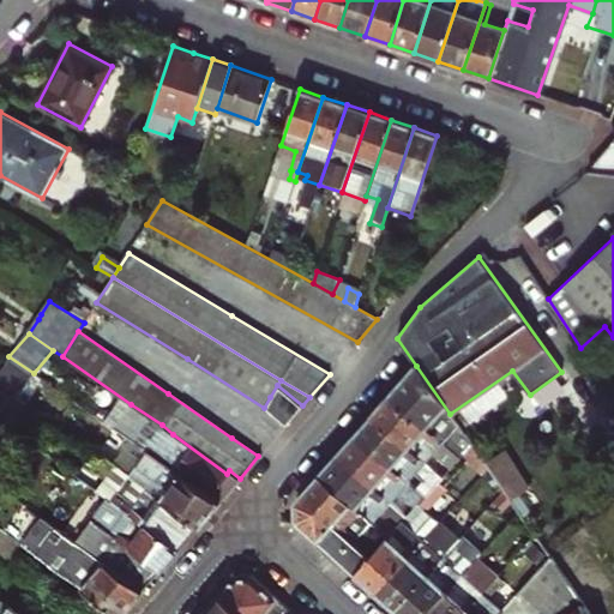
[(14,395),(34,373),(8,356),(0,366),(0,389),(12,398),(14,395)]
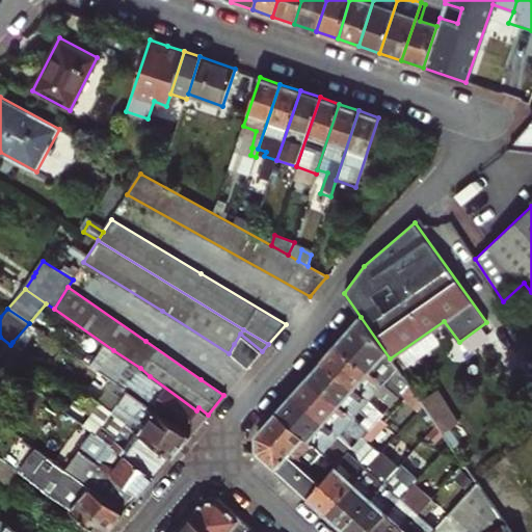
[(390,358),(361,317),(338,343),(397,398),(408,386),(390,358)]
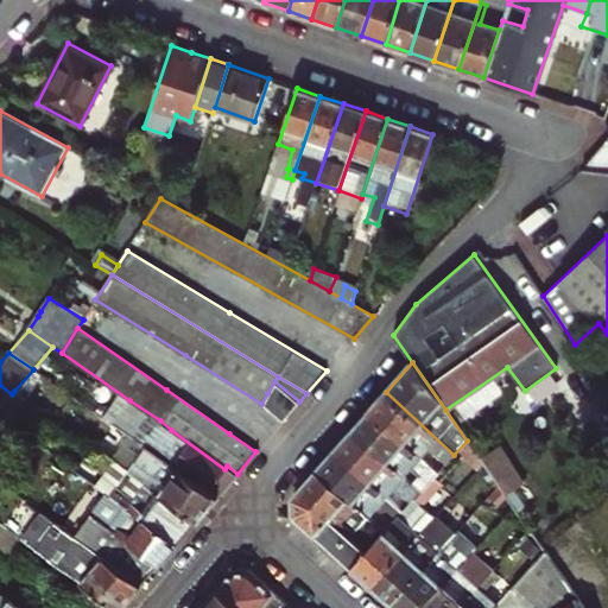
[(282,422),(299,401),(274,381),(267,393),(261,404),(261,405),(282,422)]
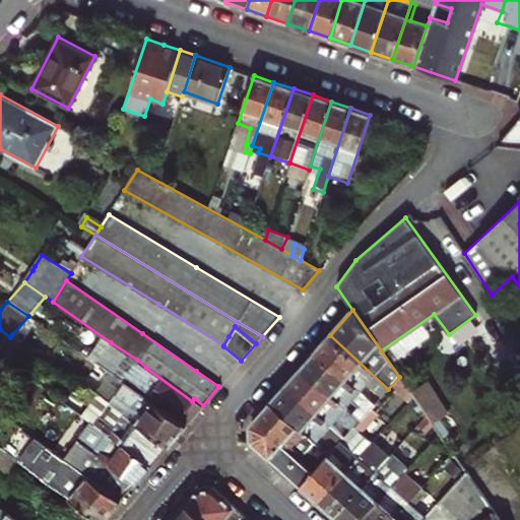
[(388,389),(330,335),(315,352),(360,392),(370,381),(384,393),(388,389)]
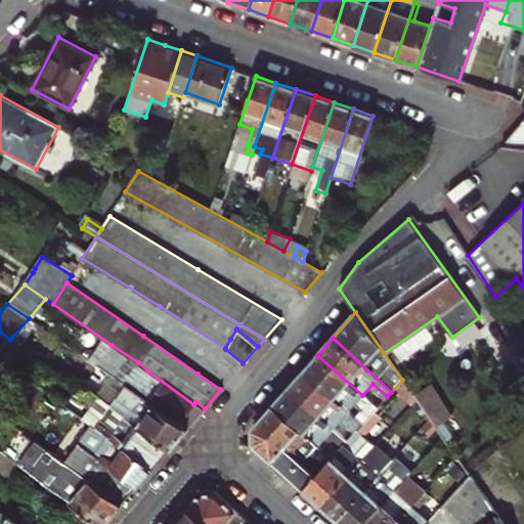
[(179,424),(193,404),(147,370),(138,362),(112,345),(97,366),(123,384),(179,424)]
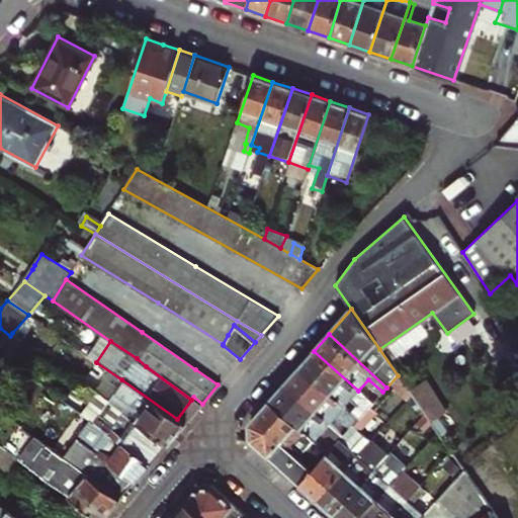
[(358,391),(314,351),(299,367),(344,408),(354,396),(368,408),(372,404),(358,391)]
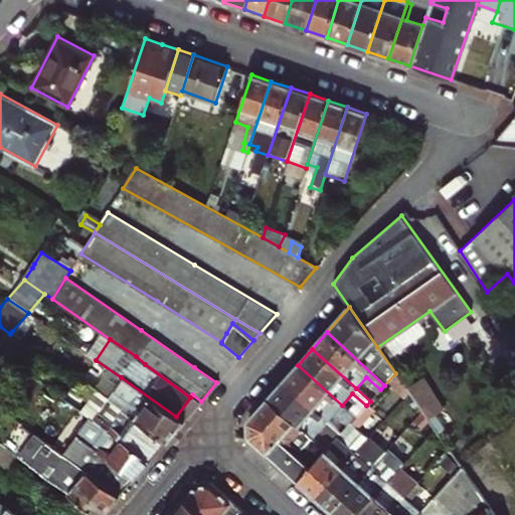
[(356,417),(342,405),(298,365),(283,382),(341,434),(350,423),(356,417)]
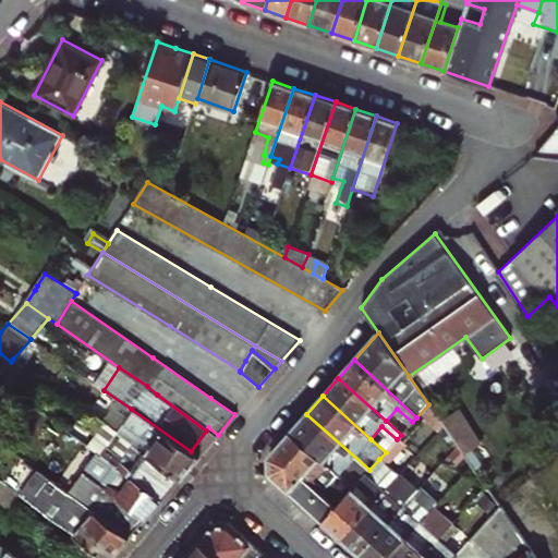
[(464,405),(448,415),(468,447),(483,438),(464,405)]
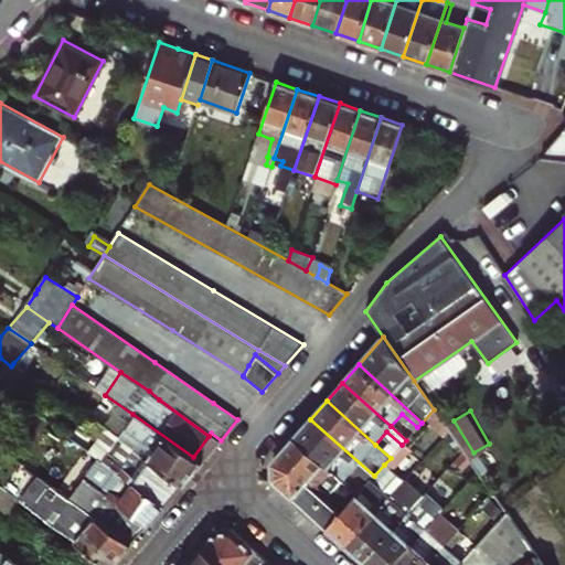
[(193,457),(132,414),(117,437),(184,484),(202,464),(193,457)]
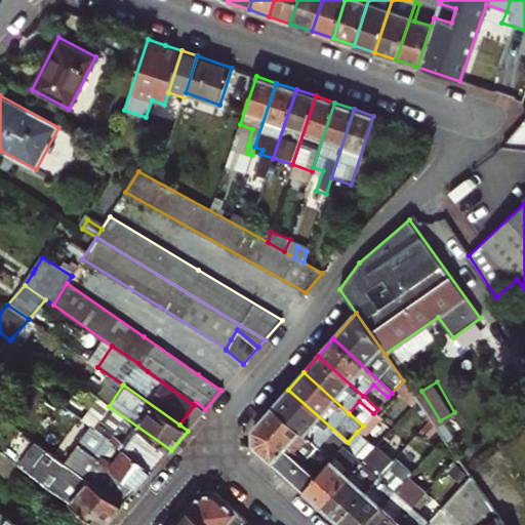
[(348,442),(288,390),(274,406),(319,446),(325,439),(333,446),(327,453),(333,458),(348,442)]
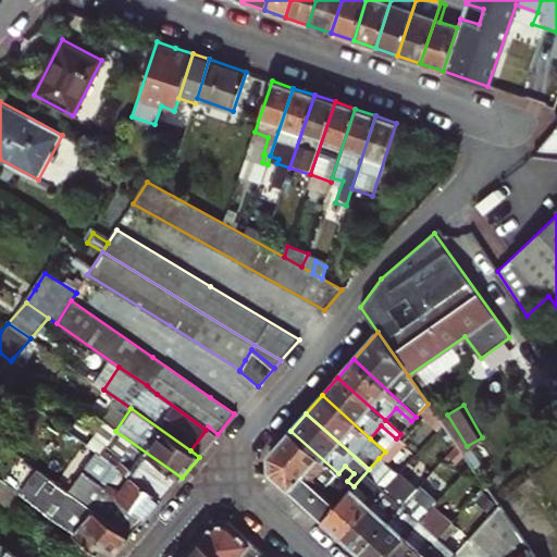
[(164,497),(182,478),(115,431),(104,423),(96,435),(89,431),(83,440),(98,450),(164,497)]
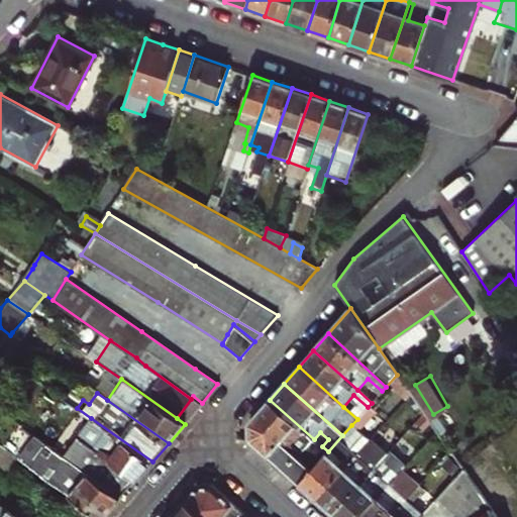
[(300,484),(320,460),(306,448),(314,439),(270,400),(249,423),(250,439),(300,484)]
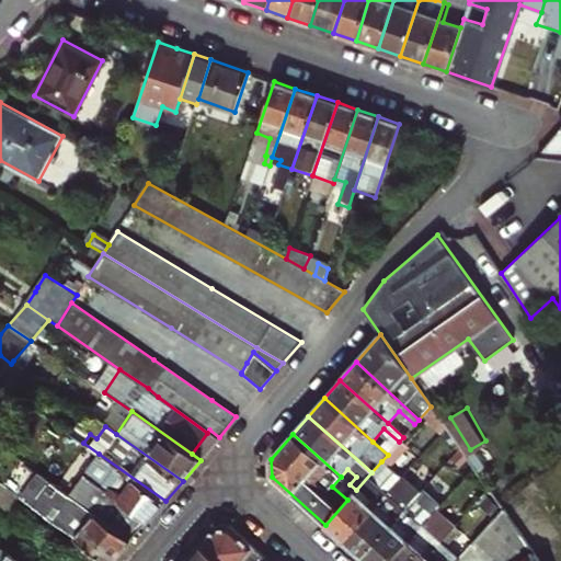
[(165,501),(99,454),(81,479),(69,495),(129,540),(146,518),(149,519),(165,501)]
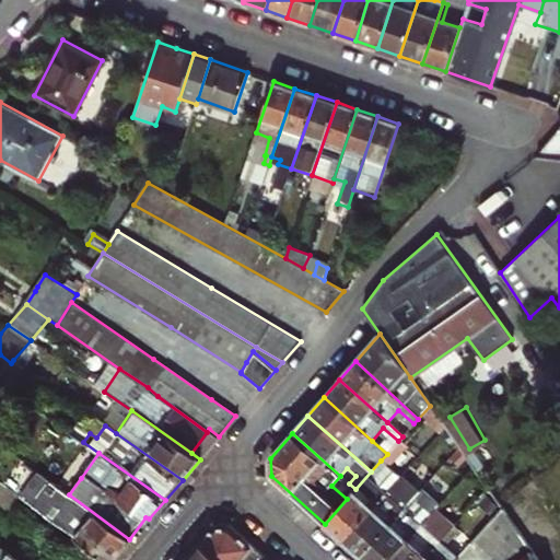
[(399,477),(381,461),(356,489),(347,499),(325,524),(343,539),(399,477)]
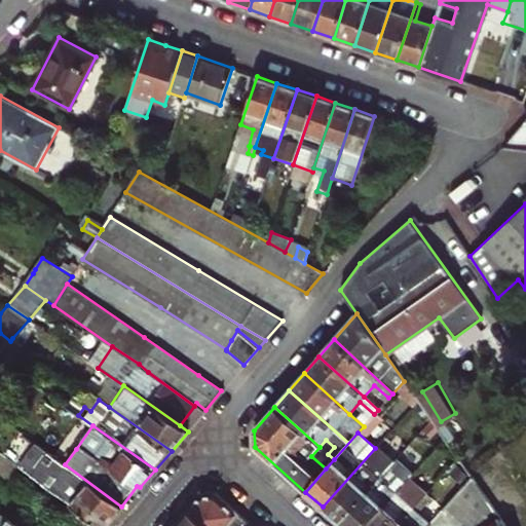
[(323,506),(339,522),(380,477),(392,463),(375,448),(323,506)]
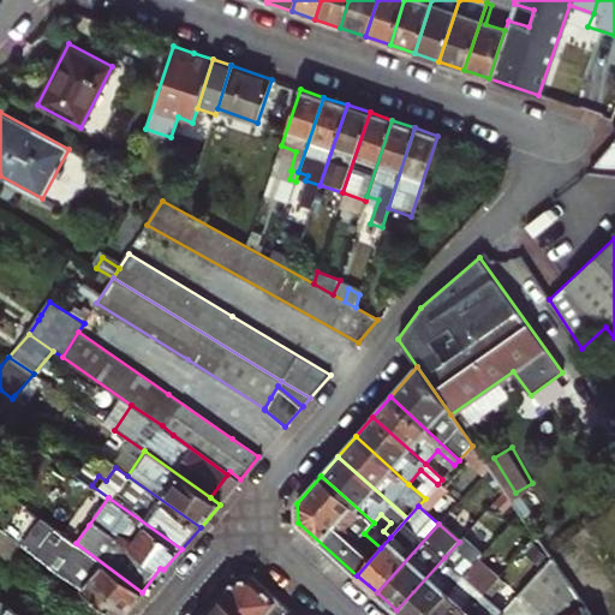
[(142,592),(76,543),(55,529),(46,544),(67,560),(58,572),(93,597),(118,614),(124,614),(143,593),(142,592)]
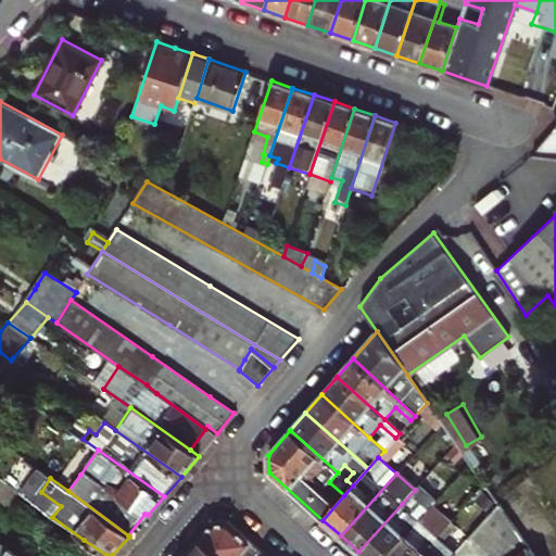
[(358,552),(363,555),(386,555),(419,520),(432,505),(428,501),(415,490),(402,504),(358,552)]
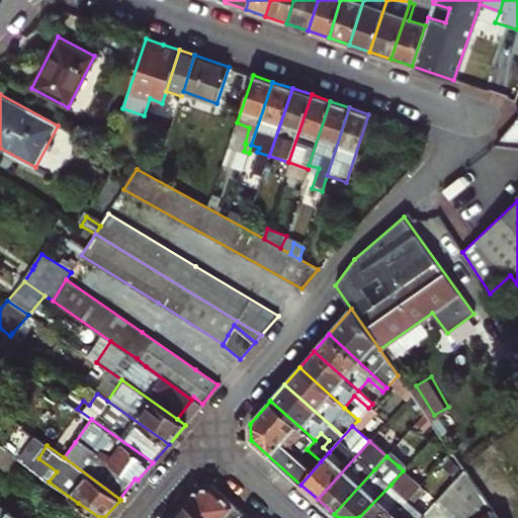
[(391,485),(359,517),(390,517),(420,486),(430,475),(424,469),(414,481),(403,470),(391,485)]
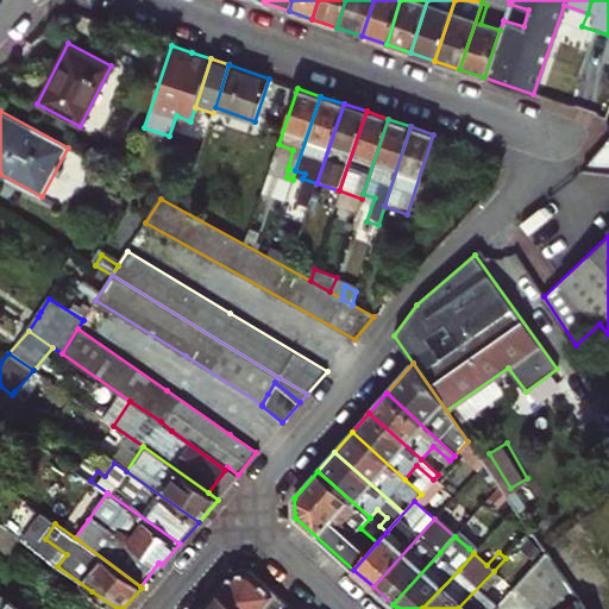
[(583,608),(545,553),(514,588),(537,608),(557,608),(565,600),(570,608),(567,608),(583,608)]
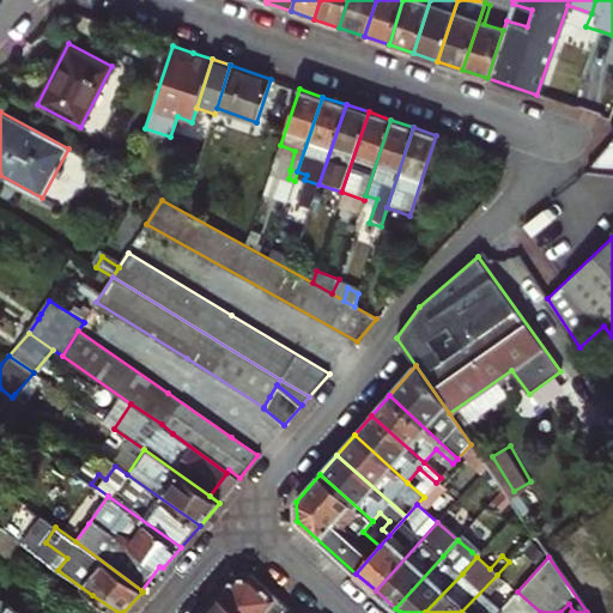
[(220,593),(241,612),(292,612),(252,575),(235,576),(220,593)]
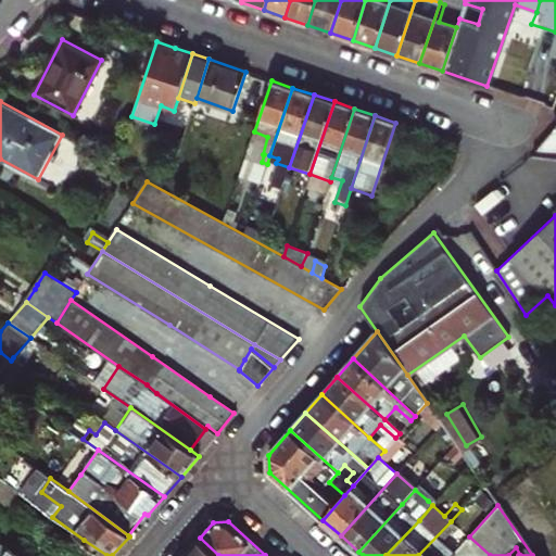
[(418,555),(452,555),(455,553),(442,541),(456,527),(451,521),(418,555)]
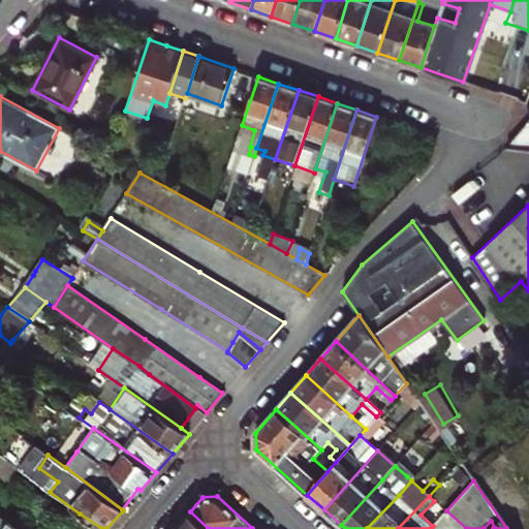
[(174,528),(208,528),(190,511),(174,528)]
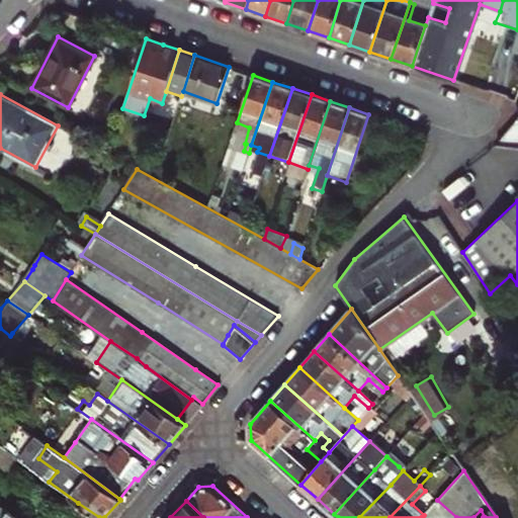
[(75,517),(99,517),(78,503),(70,513),(75,517)]
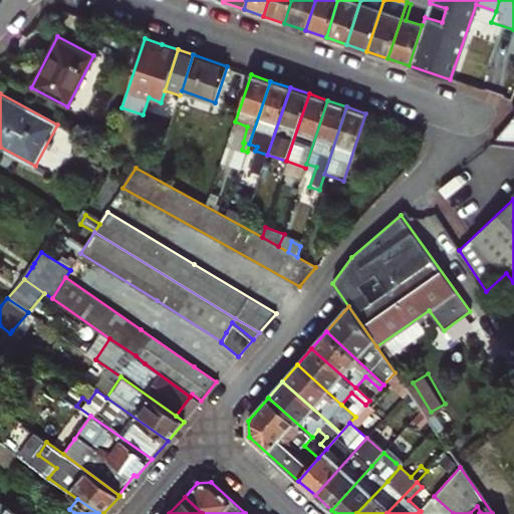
[(18,513),(0,500),(0,513),(18,513)]
